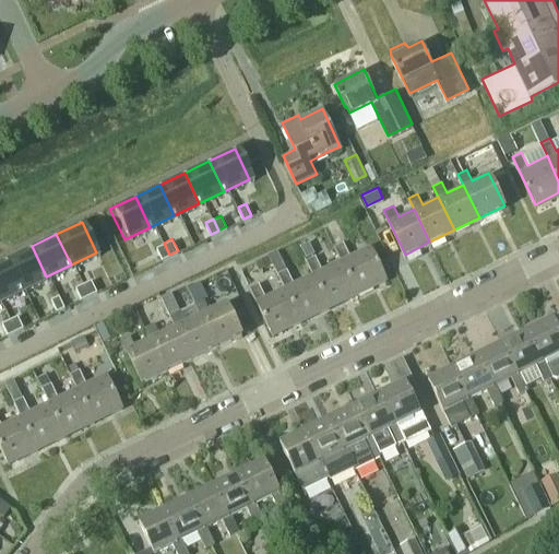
[(333,244),(340,257),(357,292),(385,278),(369,243),(349,251),(343,239),(333,244)]
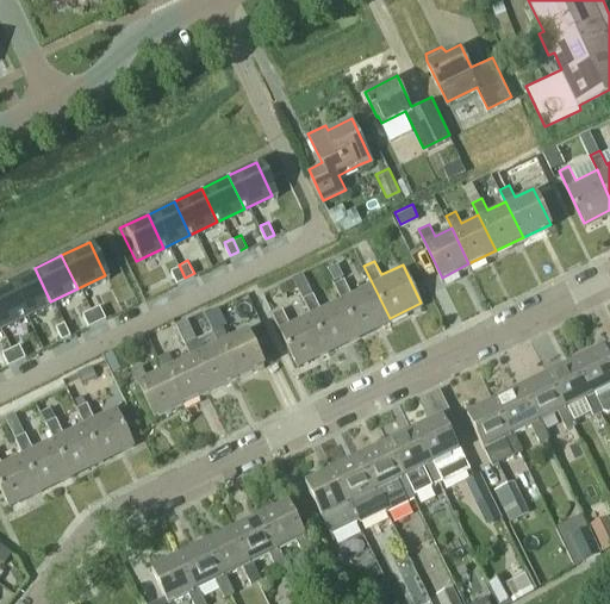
[(179,265),(170,268),(176,281),(185,278),(179,265)]
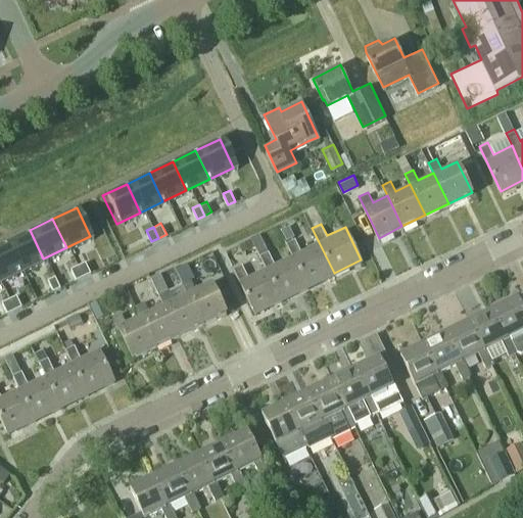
[(30,230),(6,241),(20,270),(43,259),(30,230)]
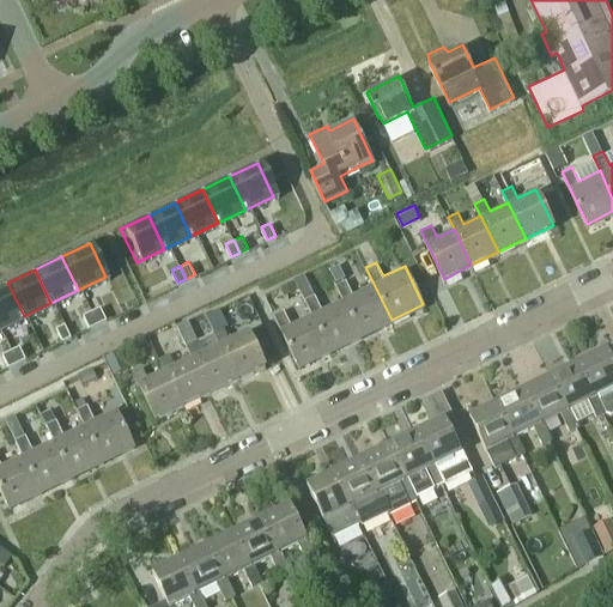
[(392,320),(372,281),(351,291),(345,278),(335,283),(341,296),(360,335),(392,320)]
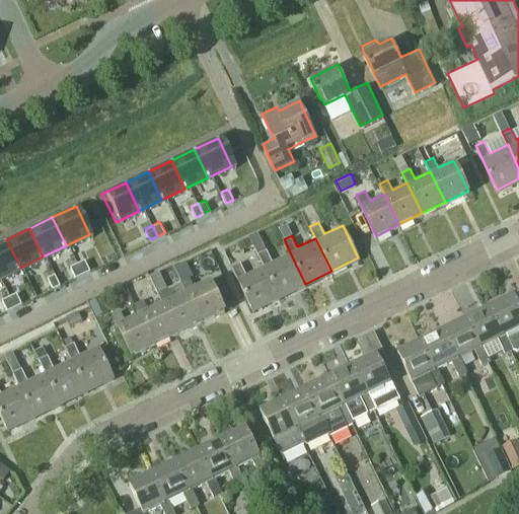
[(6,239),(0,242),(0,277),(20,268),(6,239)]
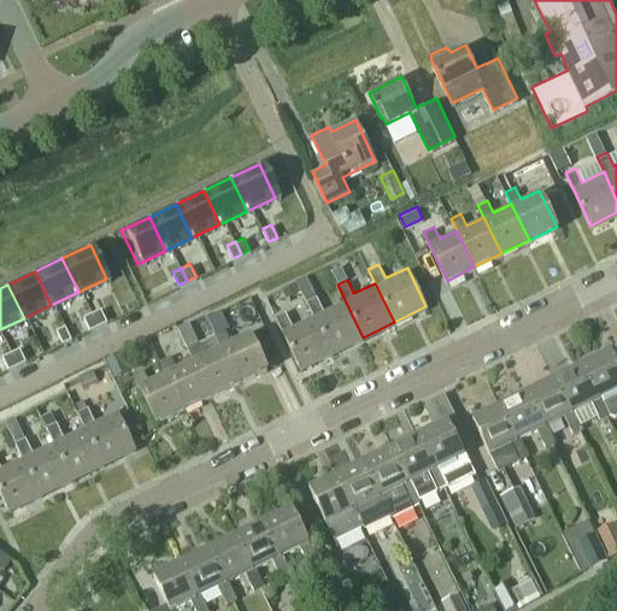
[(305,299),(312,313),(331,352),(363,338),(344,298),(323,309),(316,294),(305,299)]
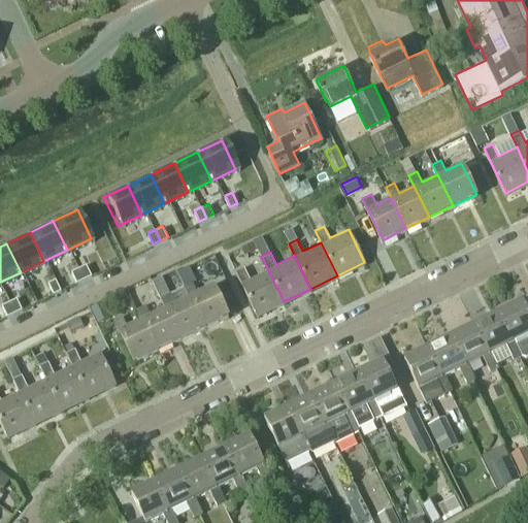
[(86,262),(78,266),(84,278),(92,273),(86,262)]
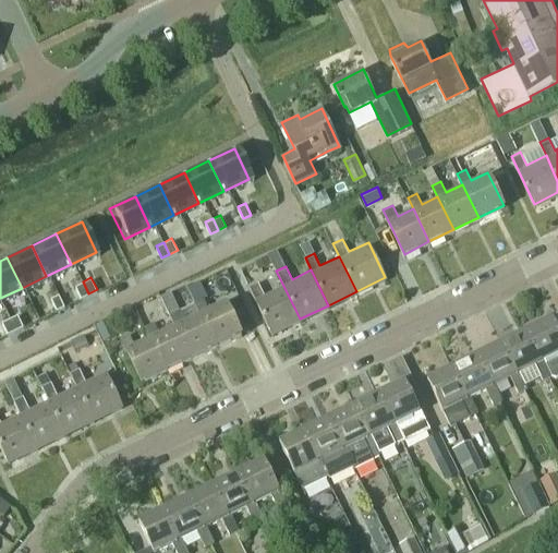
[(300,319),(282,284),(264,292),(257,280),(249,285),(271,333),(300,319)]
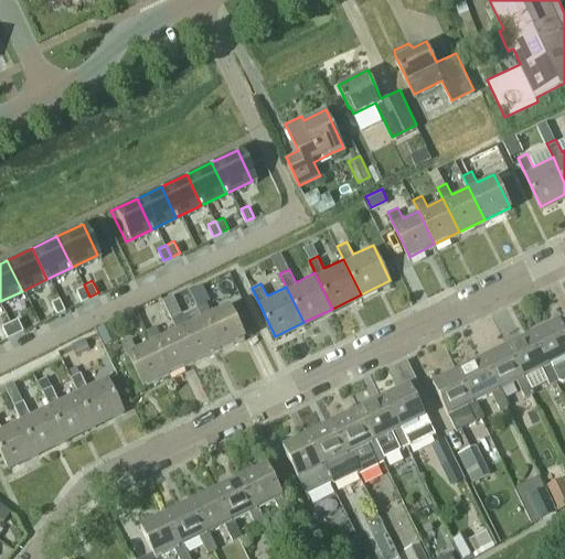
[(84,285),(76,288),(82,300),(89,297),(84,285)]
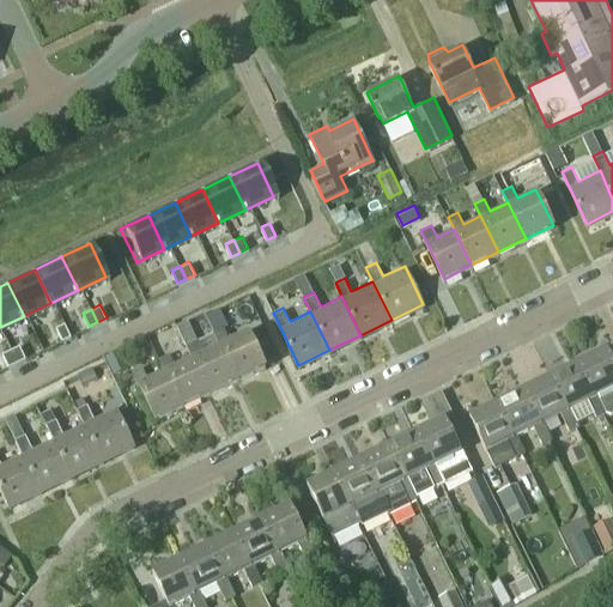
[(236,378),(219,343),(202,351),(187,316),(176,321),(192,356),(210,392),(236,378)]
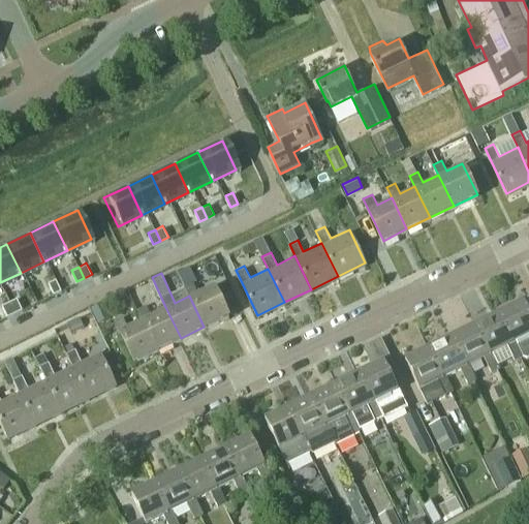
[(56,278),(49,281),(54,293),(61,289),(56,278)]
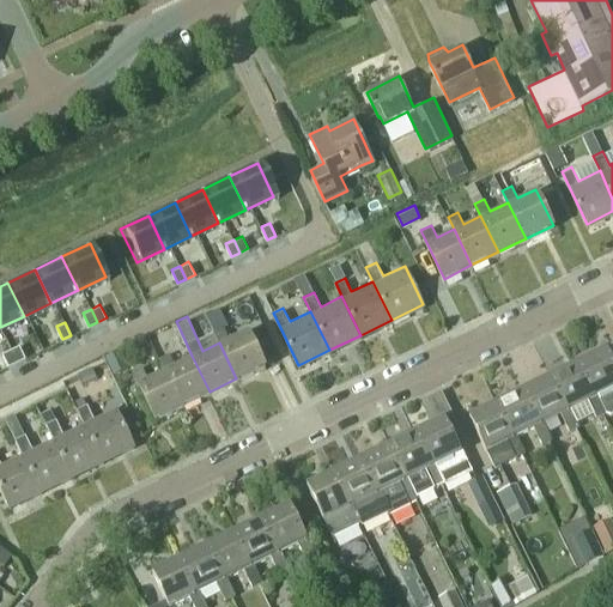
[(261,323),(248,331),(254,344),(268,337),(261,323)]
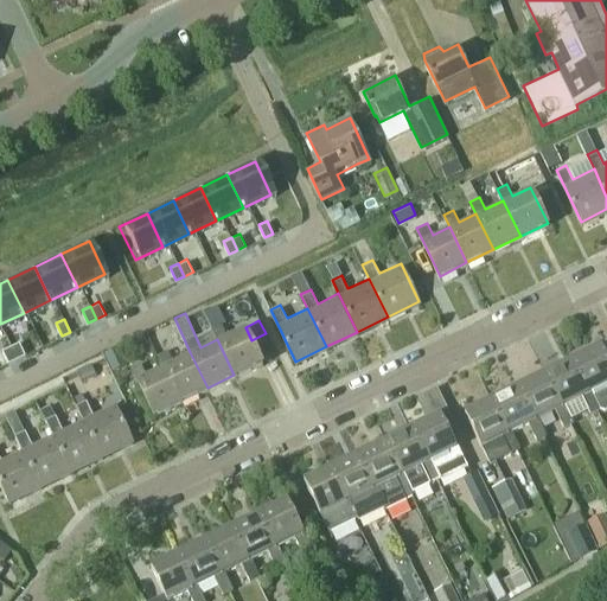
[(211,327),(217,339),(234,375),(262,362),(246,326),(228,334),(222,321),(211,327)]
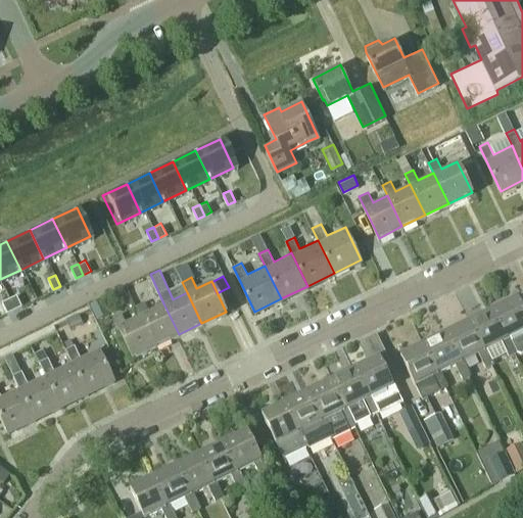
[(131,297),(140,293),(133,278),(124,282),(131,297)]
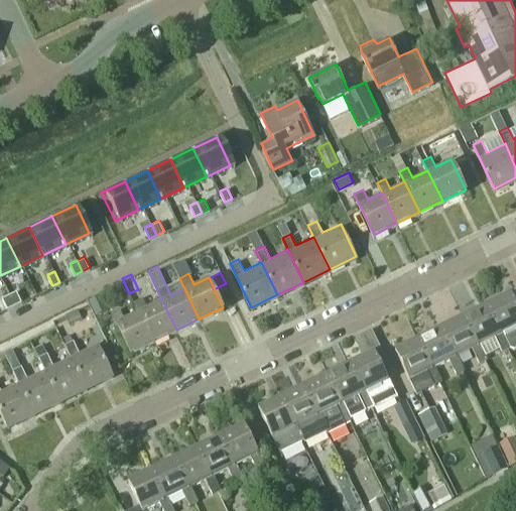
[(16,289),(9,292),(14,303),(21,300),(16,289)]
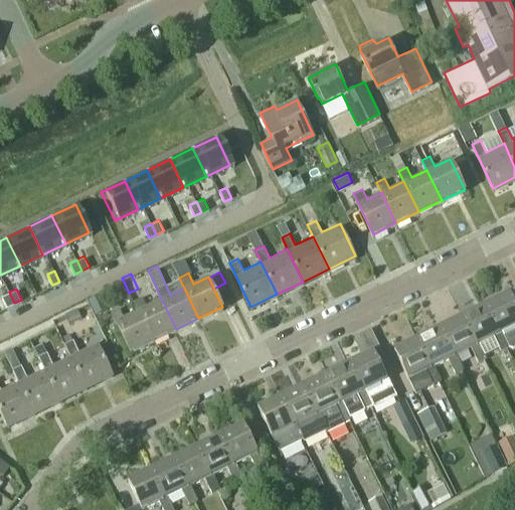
[(514,303),(509,291),(486,303),(500,332),(503,331),(510,345),(513,345),(514,344),(514,303)]
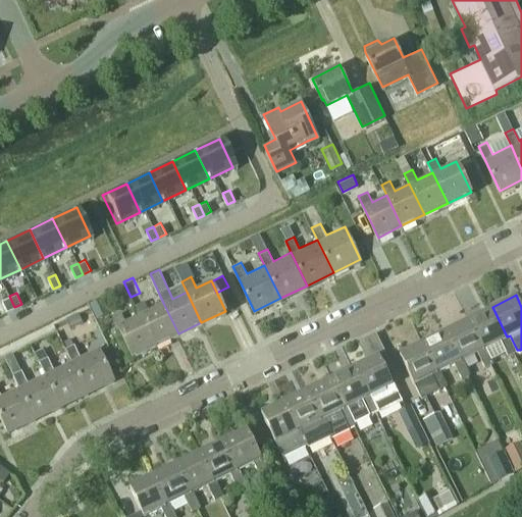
[(9,296),(1,300),(7,311),(14,307),(9,296)]
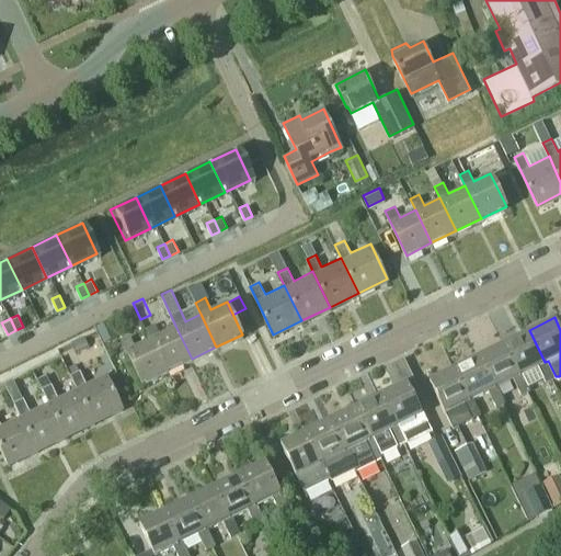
[(103,340),(116,333),(110,318),(96,324),(103,340)]
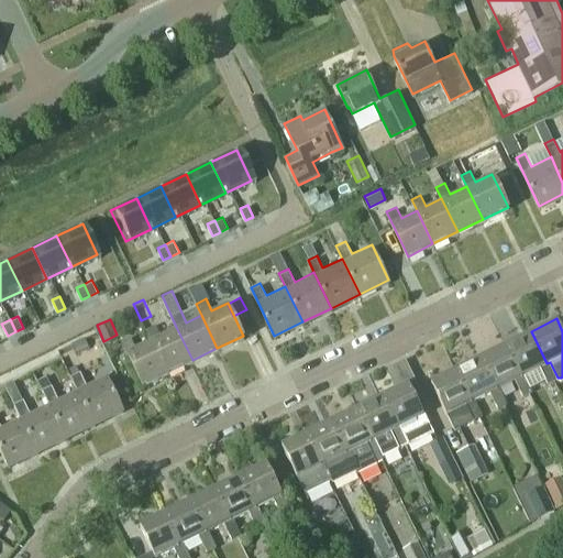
[(146,327),(152,339),(167,372),(192,360),(176,327),(161,335),(155,323),(146,327)]
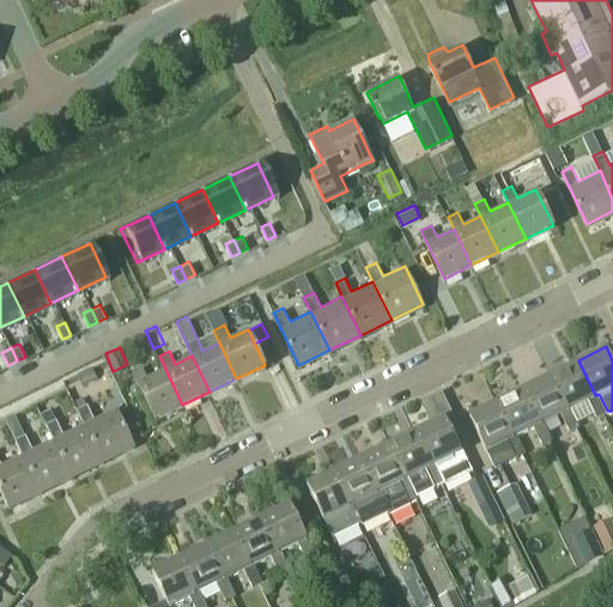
[(606,410),(607,411),(599,394),(595,395),(578,360),(552,372),(569,408),(570,407),(588,399),(595,414),(606,410)]
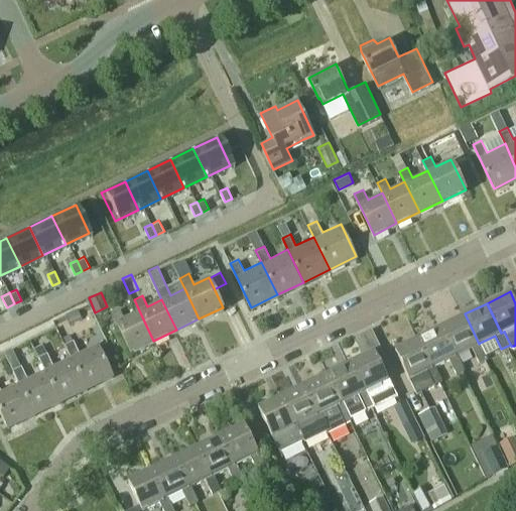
[(65,312),(69,321),(82,315),(78,306),(65,312)]
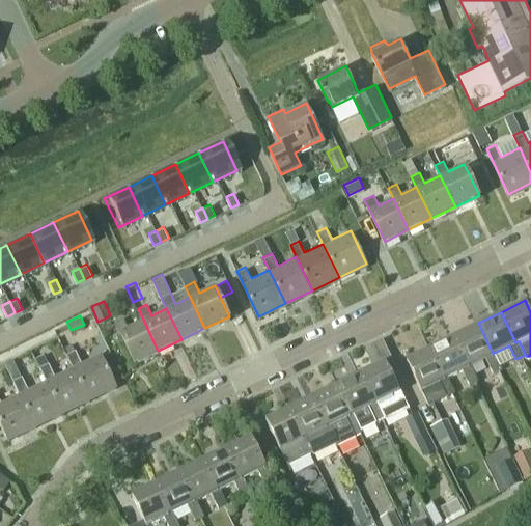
[(158,351),(143,320),(128,327),(123,316),(114,321),(134,362),(158,351)]
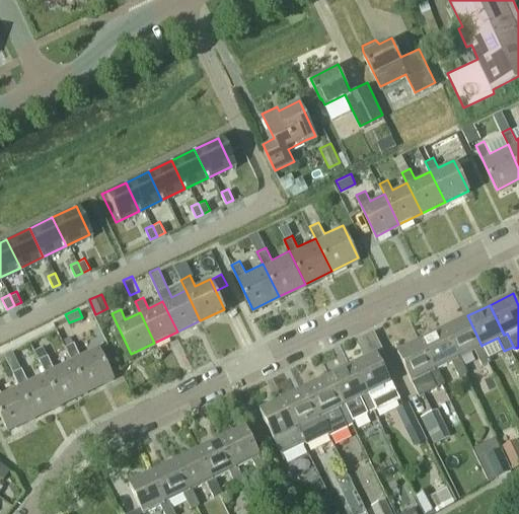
[(467,315),(443,327),(457,358),(460,356),(474,349),(482,362),(490,358),(483,345),(482,346),(467,315)]
